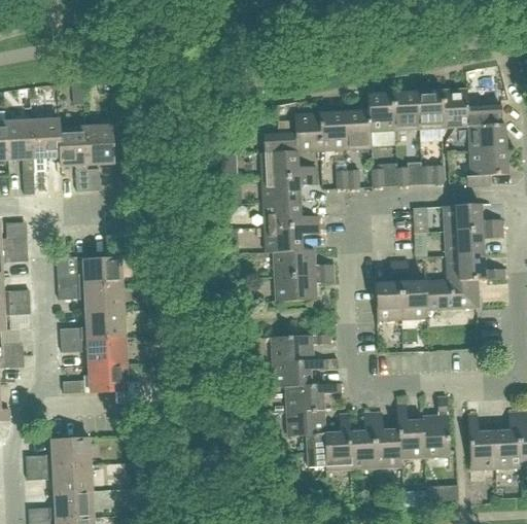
[(466,89),(442,91),(444,128),(467,127),(467,126),(501,124),(500,106),(467,107),(466,89)]
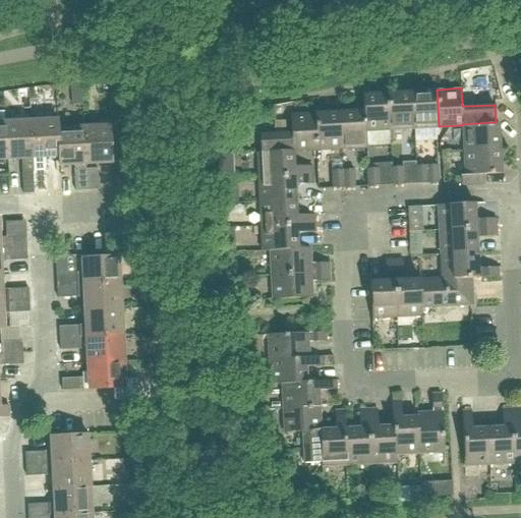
[(437,90),(412,91),(414,127),(439,126),(437,90)]
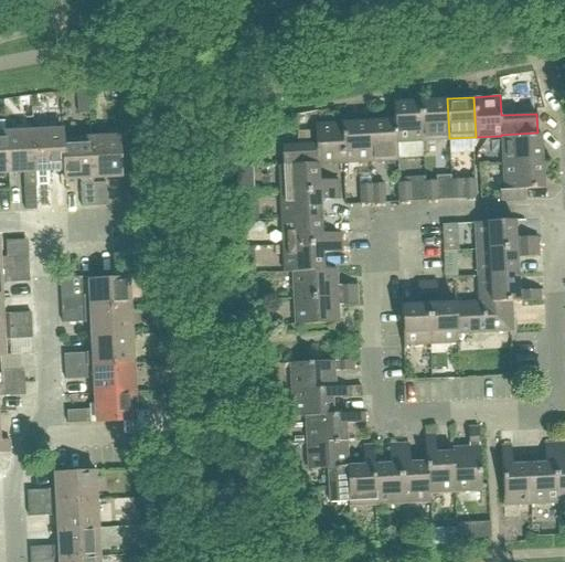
[(420,99),(423,139),(449,138),(447,98),(420,99)]
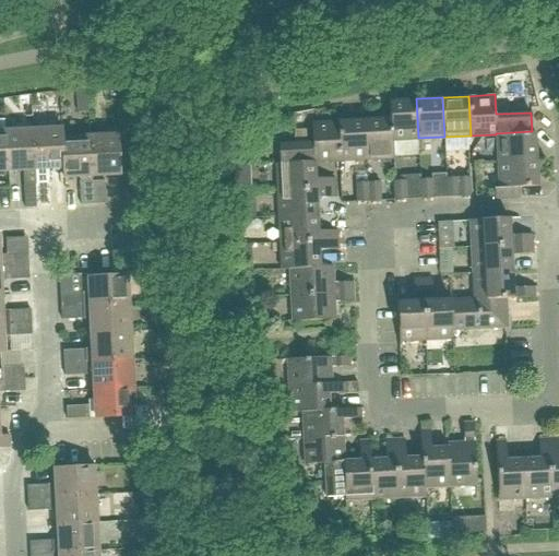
[(390,118),(391,118),(392,139),(393,139),(418,138),(416,98),(389,99),(390,118)]
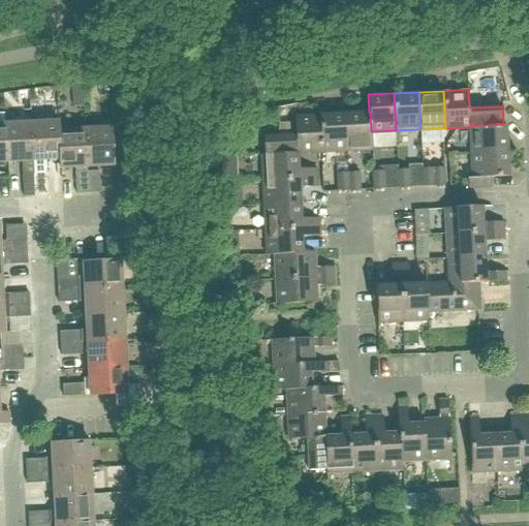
[(345,113),(347,150),(372,148),(372,131),(371,131),(370,112),(369,112),(345,113)]
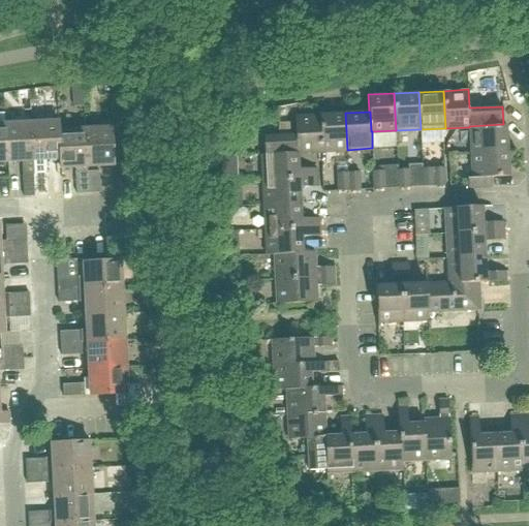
[(345,113),(320,114),(322,151),(347,150),(345,113)]
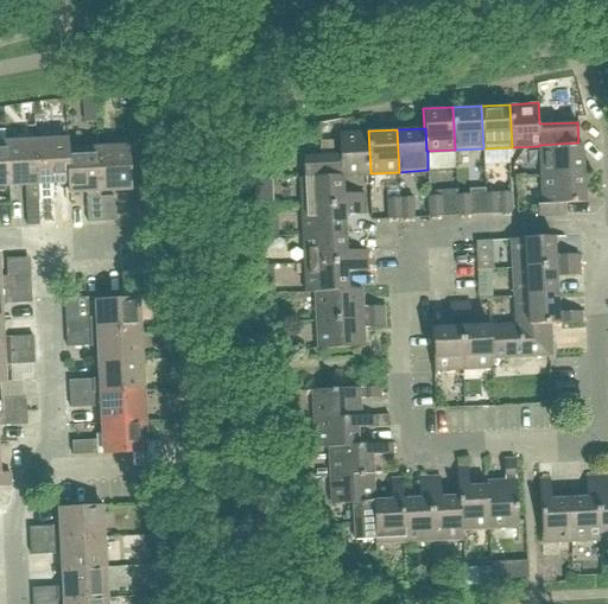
[(339,132),(340,153),(341,153),(341,158),(349,158),(350,169),(349,169),(349,175),(371,173),(368,131),(339,132)]
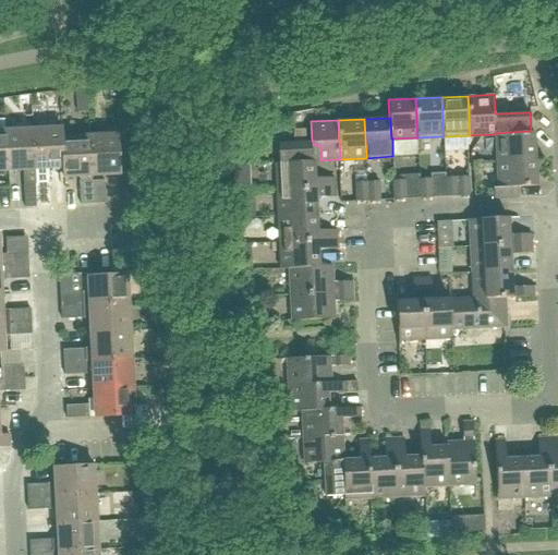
[(62,166),(63,166),(61,136),(62,136),(61,127),(33,128),(37,205),(50,204),(48,172),(47,173),(46,167),(62,166)]
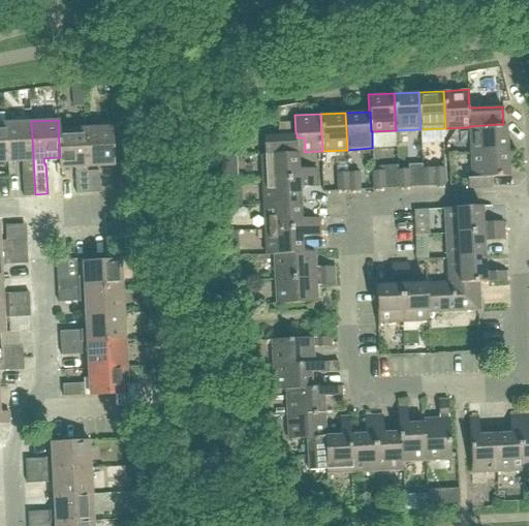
[(31,121),(5,122),(7,159),(22,159),(24,195),(35,194),(31,121)]
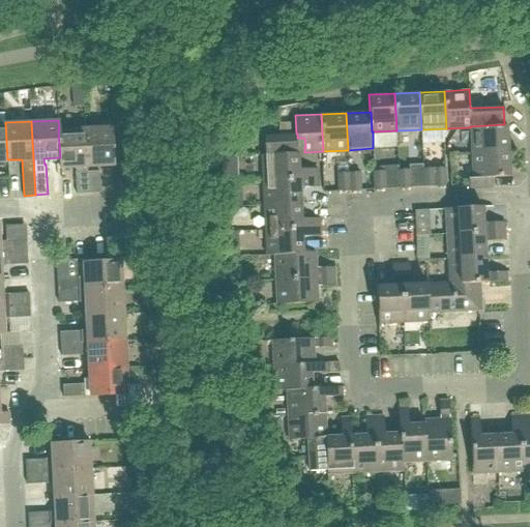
[(470,127),(471,151),(509,149),(507,124),(504,124),(470,126),(470,127)]
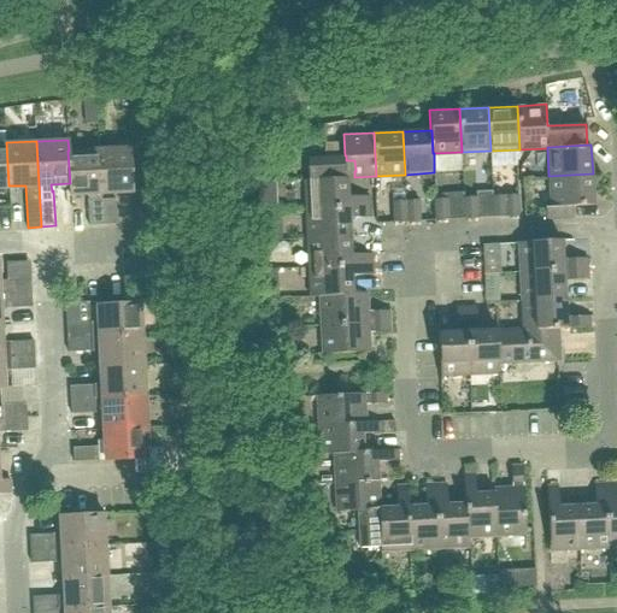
[(101,192),(133,190),(130,147),(99,148),(101,192)]
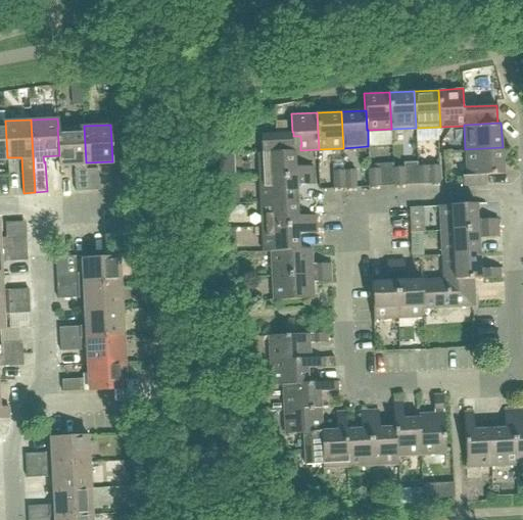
[(84,126),(58,128),(57,128),(59,155),(58,155),(59,164),(74,163),(76,190),(87,189),(86,168),(86,162),(84,126)]
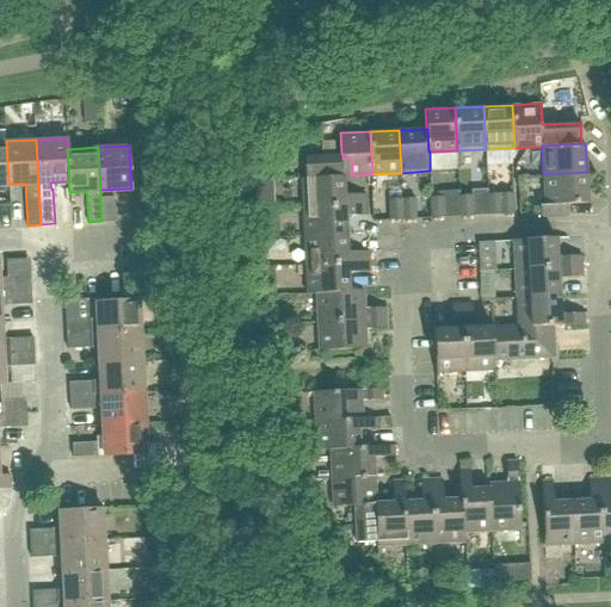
[(306,156),(306,177),(344,175),(344,169),(351,169),(352,169),(351,159),(343,159),(343,154),(341,154),(306,156)]
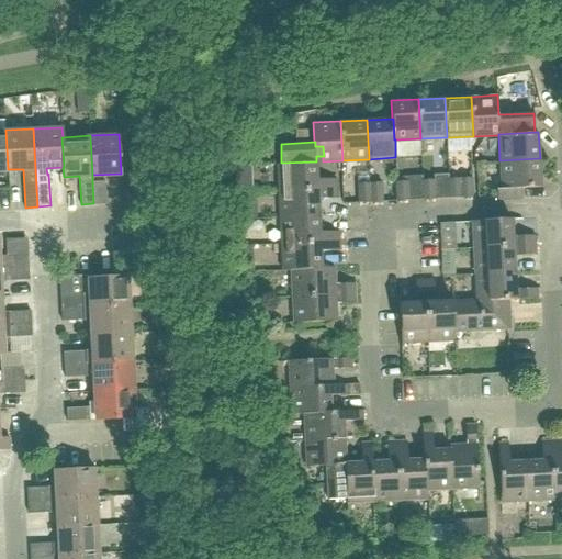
[(540,158),(499,160),(502,188),(496,188),(497,199),(523,198),(521,187),(541,186),(540,158)]
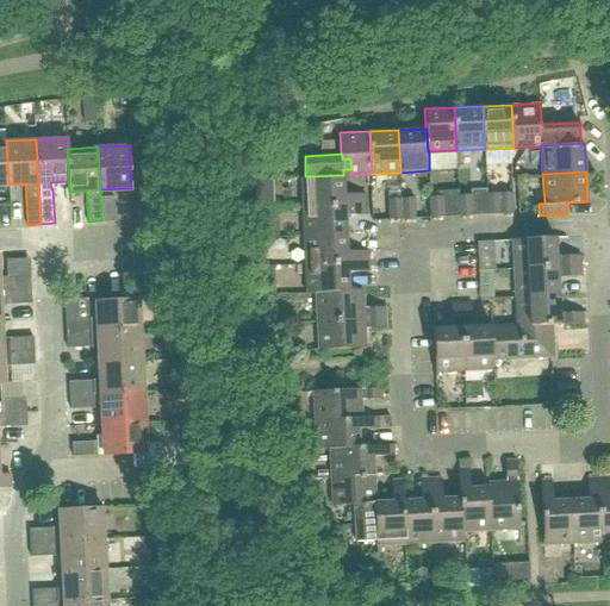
[(302,206),(366,202),(366,192),(344,193),(343,175),(305,176),(300,176),(302,206)]
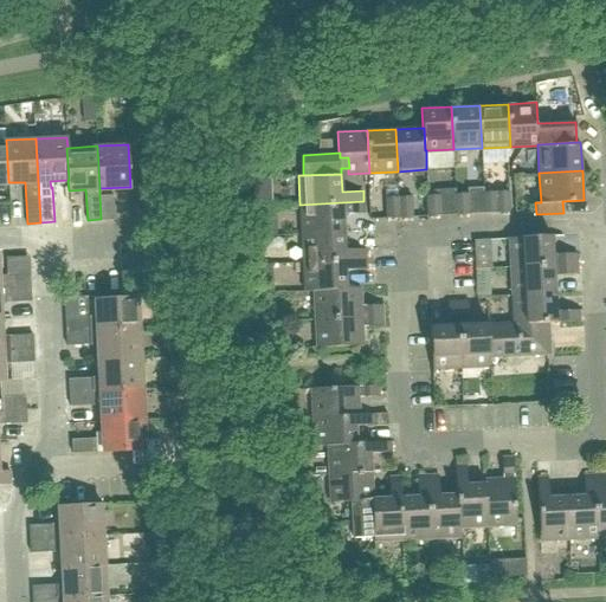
[(509,189),(496,191),(497,211),(510,211),(509,189)]
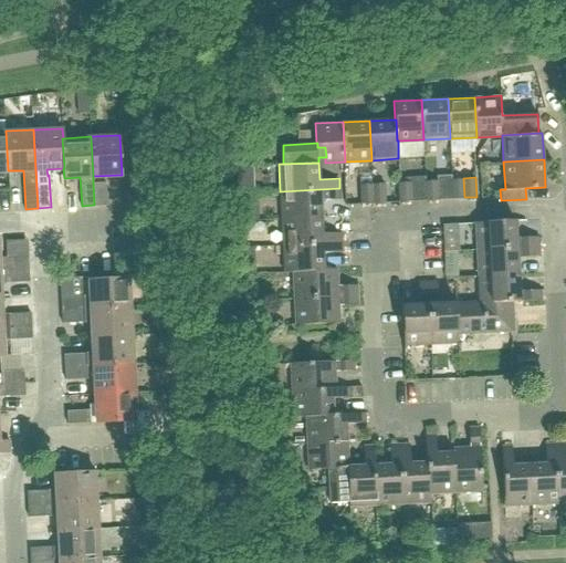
[(464,197),(463,178),(452,178),(453,198),(464,197)]
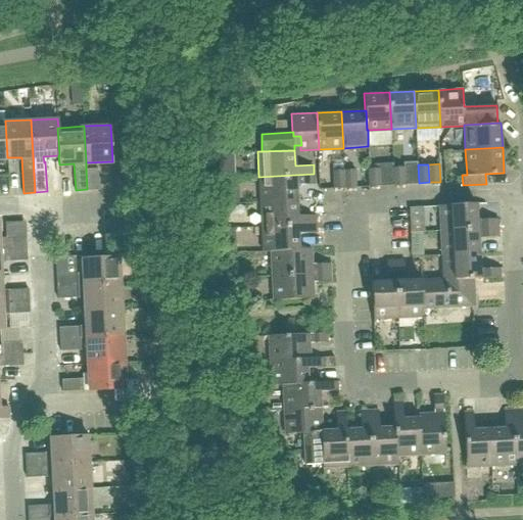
[(393,167),(394,184),(405,184),(403,166),(393,167)]
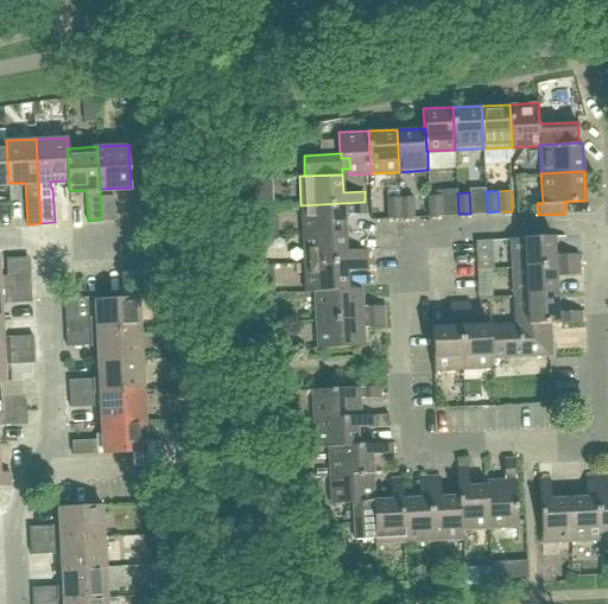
[(429,195),(430,215),(442,215),(442,194),(429,195)]
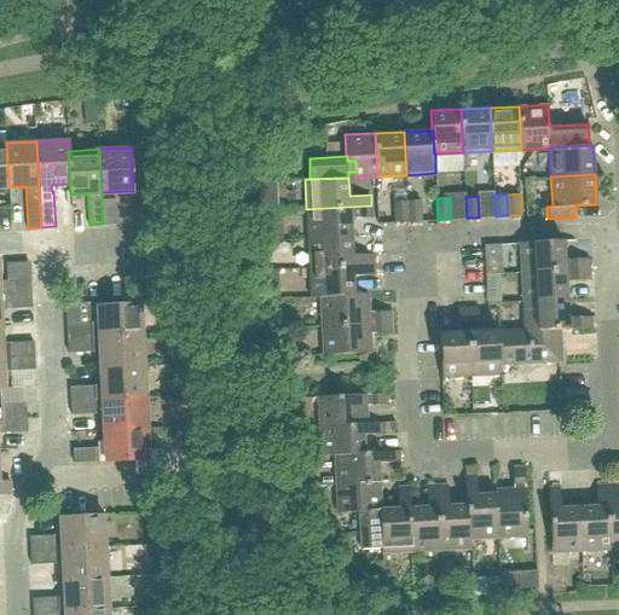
[(102,198),(103,224),(117,224),(116,198),(102,198)]
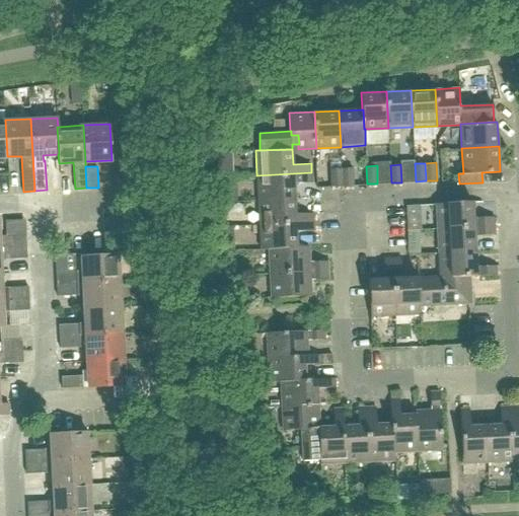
[(343,186),(353,185),(352,166),(342,167),(343,186)]
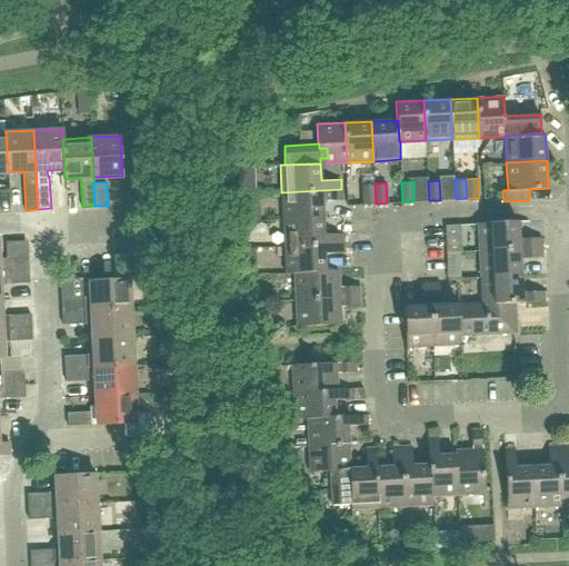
[(362,184),(363,204),(376,204),(375,184),(362,184)]
